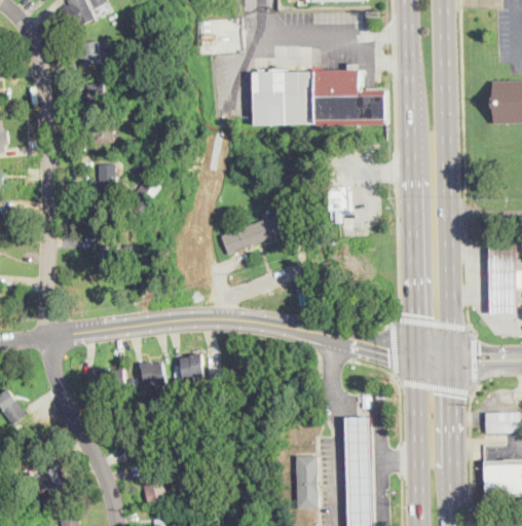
[(106,0),(107,2),(89,9),(94,17),(69,30),(57,8),(67,3),(66,0),(106,0)]
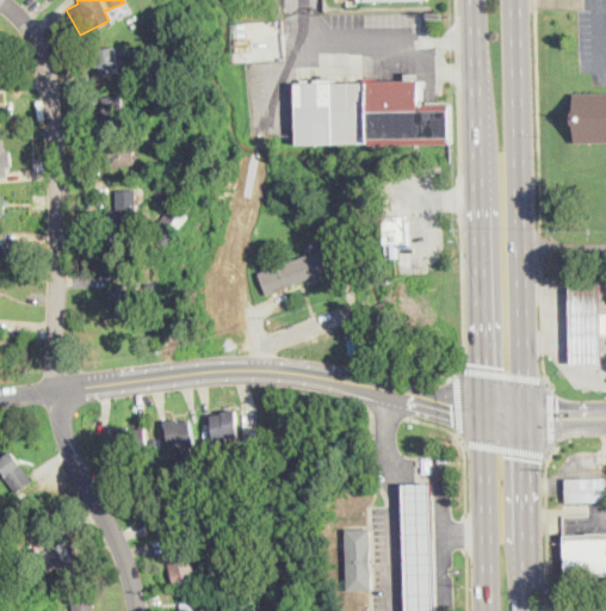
[(115,65),(116,72),(96,74),(96,67),(92,67),(91,61),(94,61),(92,50),(112,47),(115,65)]
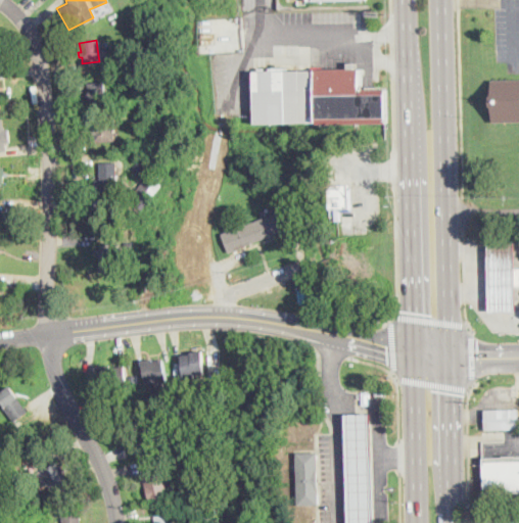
[(350,62),(351,69),(357,69),(357,89),(382,89),(382,123),(251,125),(250,72),(343,70),(343,62),(350,62)]
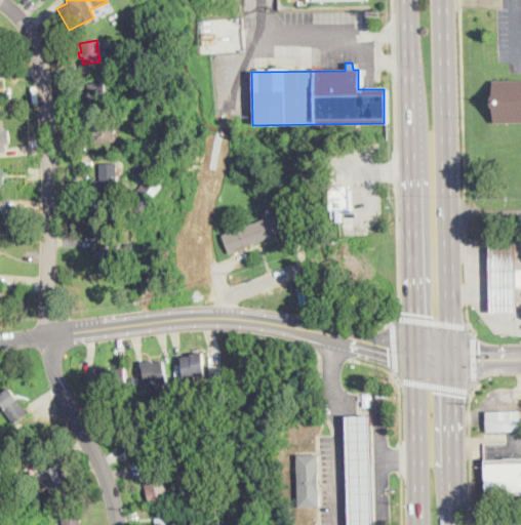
[(520,121),(490,122),(489,80),(520,79),(520,121)]
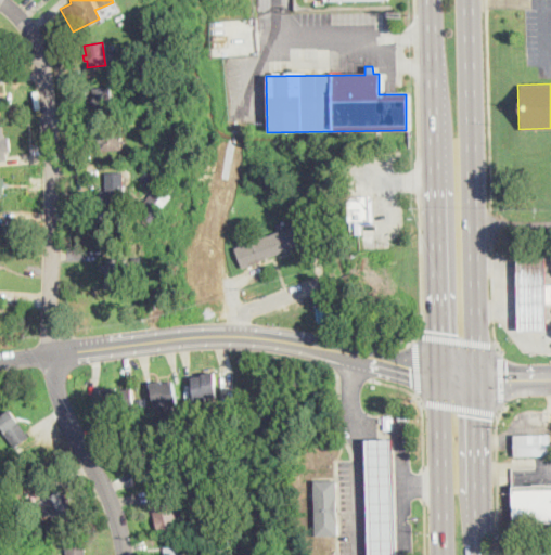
[(109,99),(110,104),(110,110),(92,111),(91,103),(88,104),(88,99),(90,99),(90,89),(109,87),(109,99)]
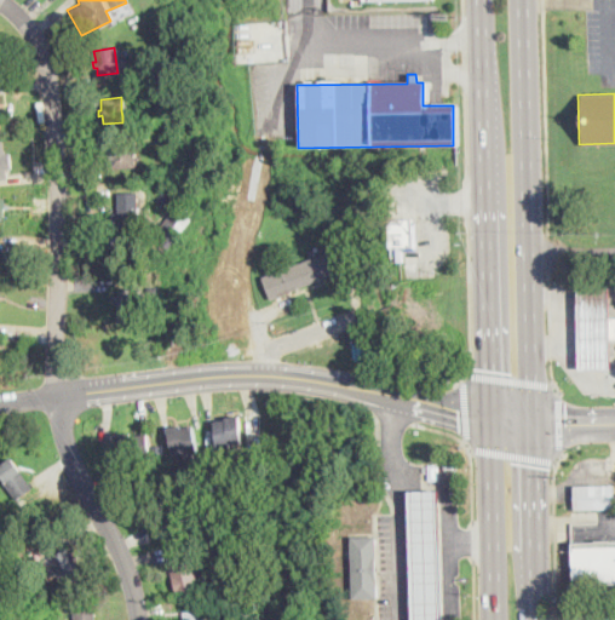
[(118,137),(118,142),(132,142),(133,167),(109,168),(109,160),(107,160),(107,150),(108,150),(108,143),(109,143),(109,137),(118,137)]
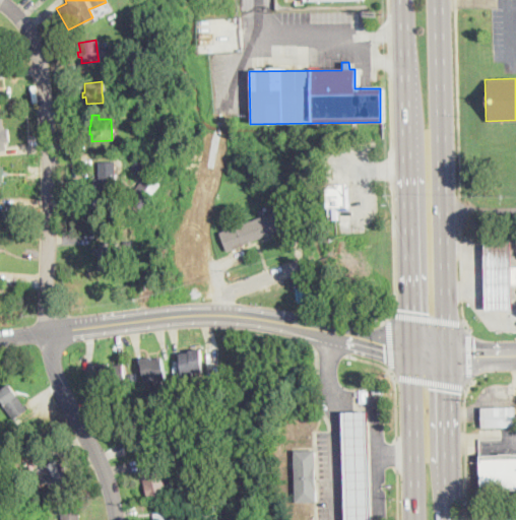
[(113,166),(113,182),(113,190),(97,190),(97,184),(92,184),(93,178),(97,178),(97,161),(113,161),(113,166)]
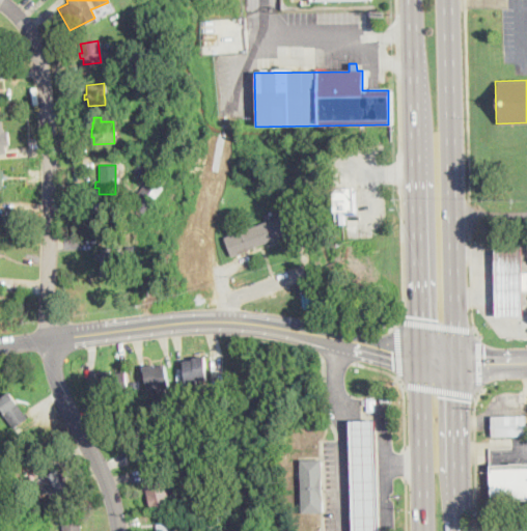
[(339,213),(331,213),(329,188),(331,188),(351,187),(352,212),(339,213)]
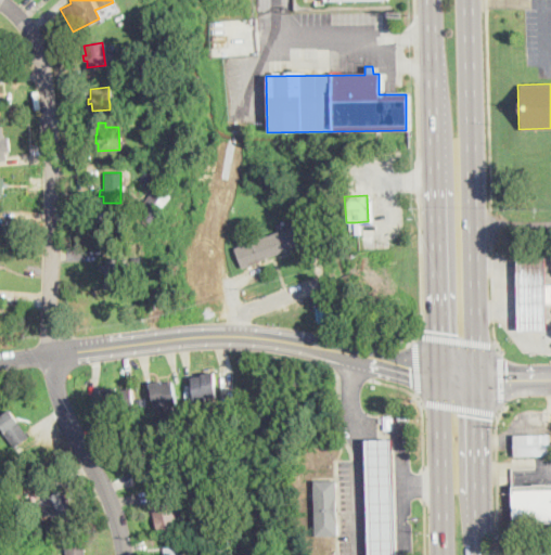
[(159,207),(146,223),(140,218),(145,211),(139,207),(148,197),(159,207)]
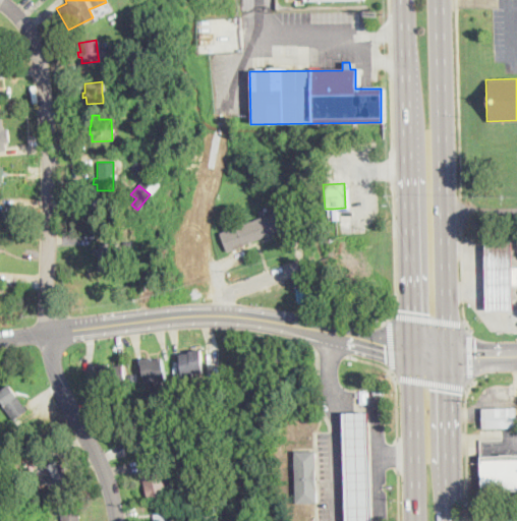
[(243,245),(224,251),(217,233),(282,209),(289,228),(243,245)]
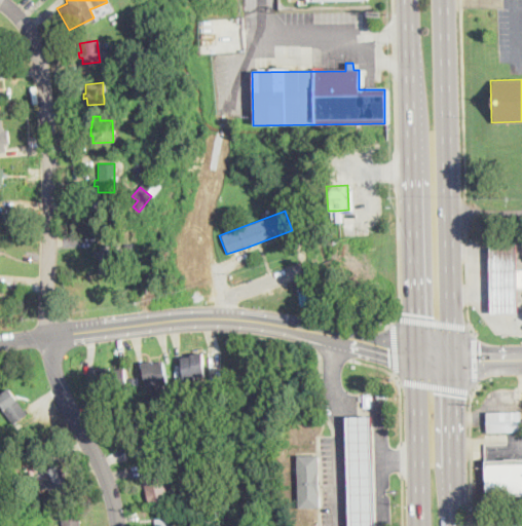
[(114,254),(113,274),(98,273),(98,251),(98,245),(116,246),(116,254),(114,254)]
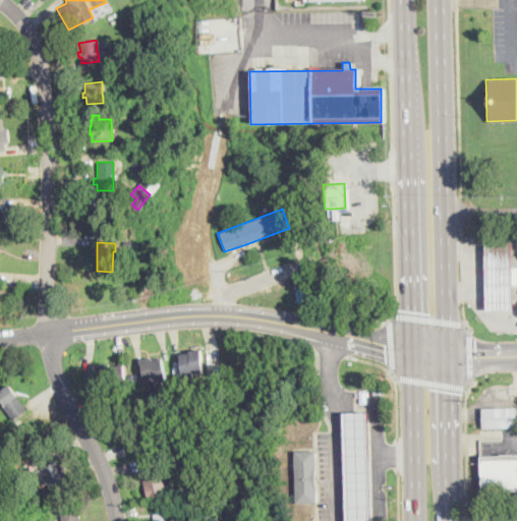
[(510,310),(483,310),(482,243),(509,242),(509,267),(509,285),(510,310)]
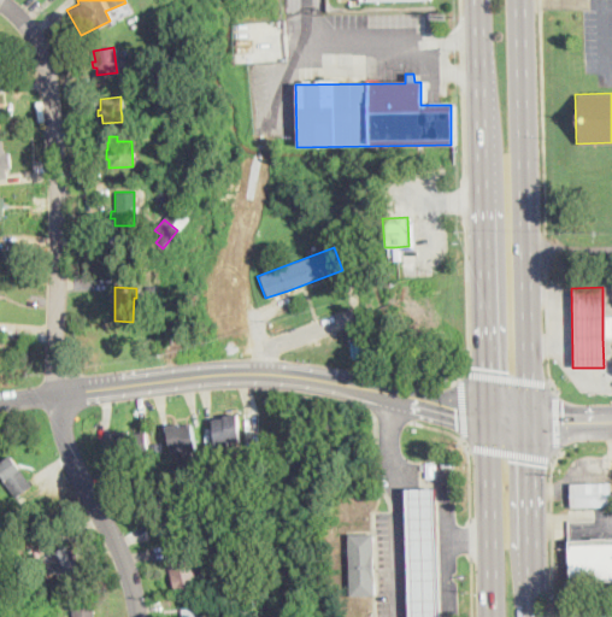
[(225,446),(216,447),(212,419),(222,418),(222,416),(235,415),(239,441),(224,442),(225,446)]
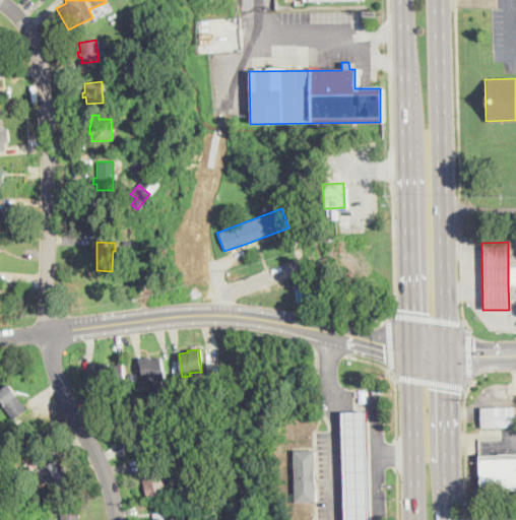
[(148,356),(149,360),(158,358),(163,380),(152,382),(152,380),(143,382),(138,359),(148,356)]
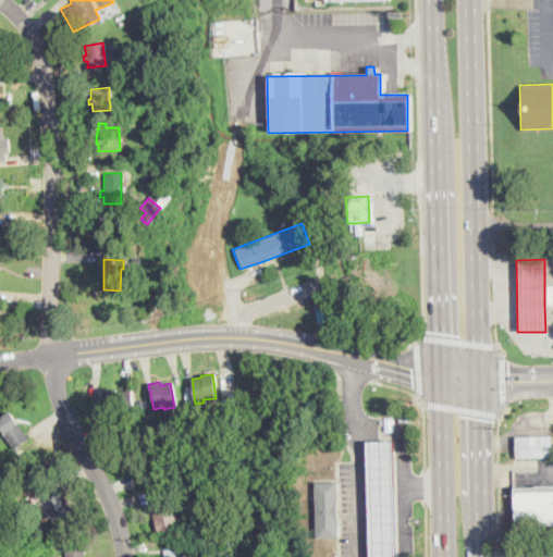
[(114,390),(115,393),(128,391),(131,408),(114,409),(114,407),(102,408),(101,392),(114,390)]
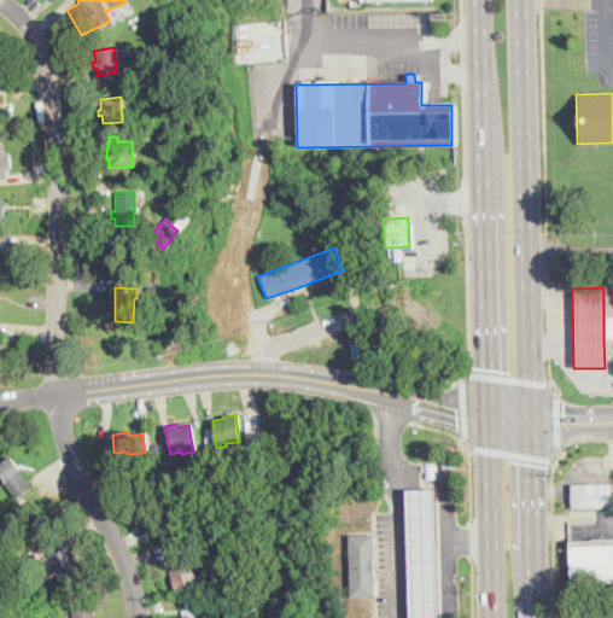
[(0,460),(9,455),(25,482),(29,488),(12,499),(1,482),(3,481),(0,477),(0,460)]
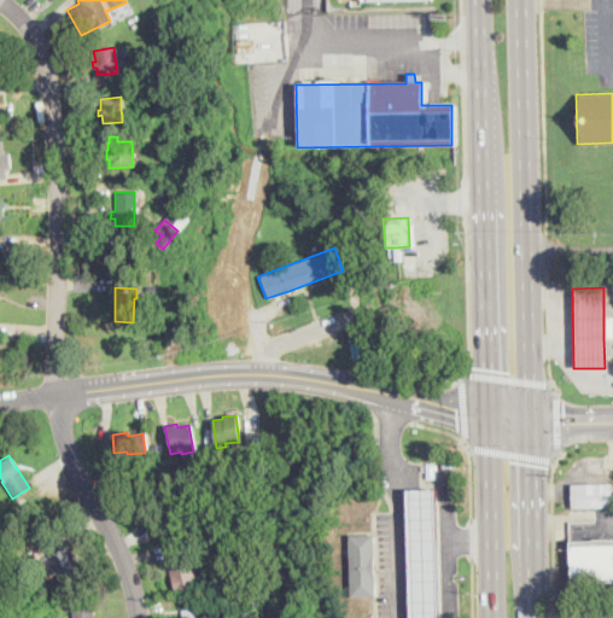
[(596,474),(596,484),(607,484),(607,507),(568,508),(567,485),(583,485),(583,476),(596,474)]
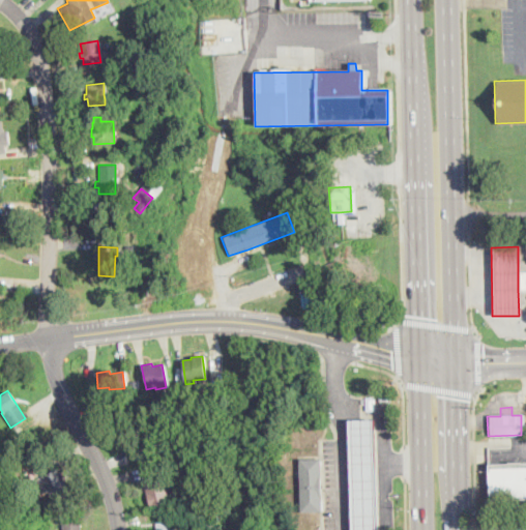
[(375,529),(348,529),(346,420),(373,419),(375,529)]
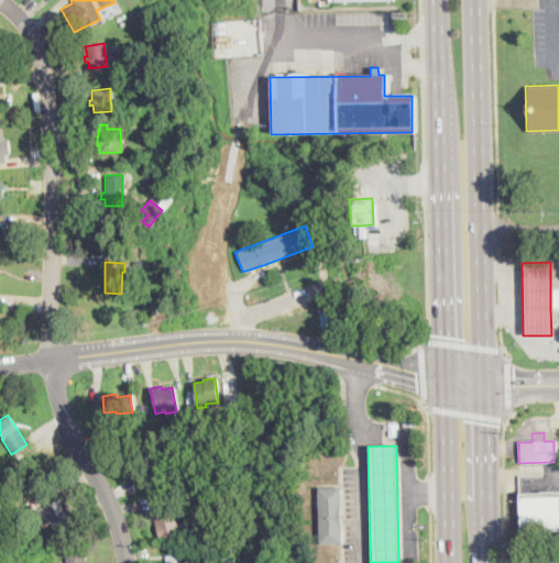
[(28,452),(17,460),(13,454),(23,446),(28,452)]
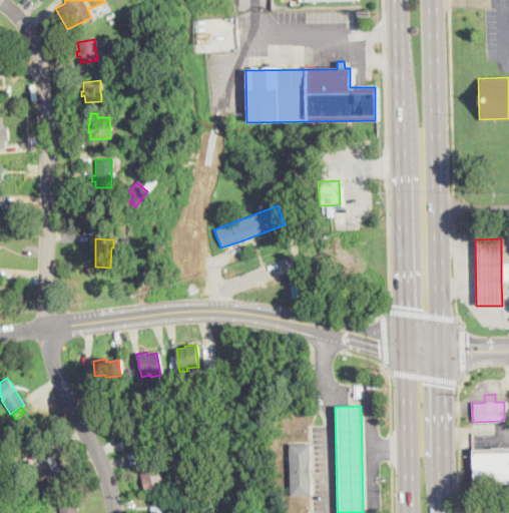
[(307,495),(289,495),(288,444),(305,444),(308,444),(309,495),(307,495)]
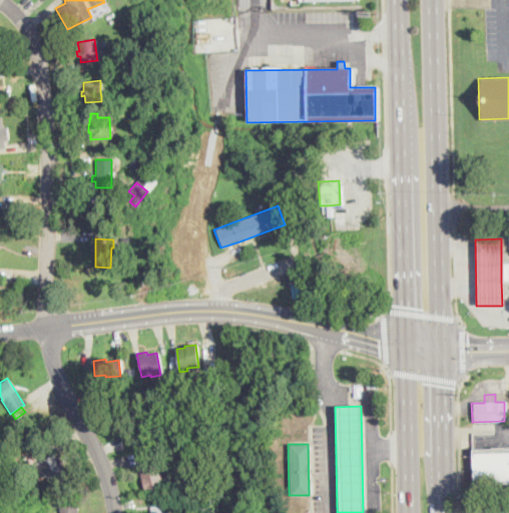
[(508,482),(472,483),(471,451),(508,449),(508,482)]
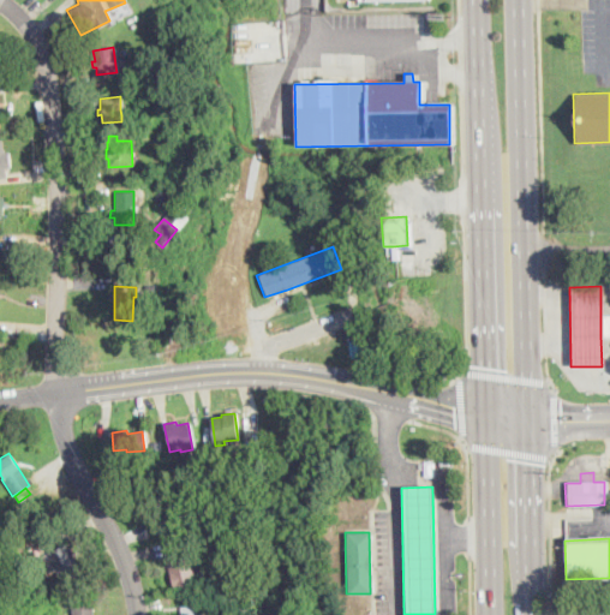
[(66,544),(77,573),(57,581),(52,571),(46,572),(42,560),(48,557),(46,551),(66,544)]
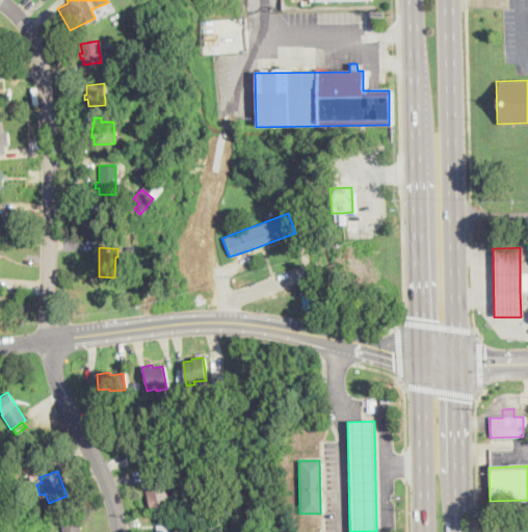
[(167,504),(149,508),(142,482),(161,478),(167,504)]
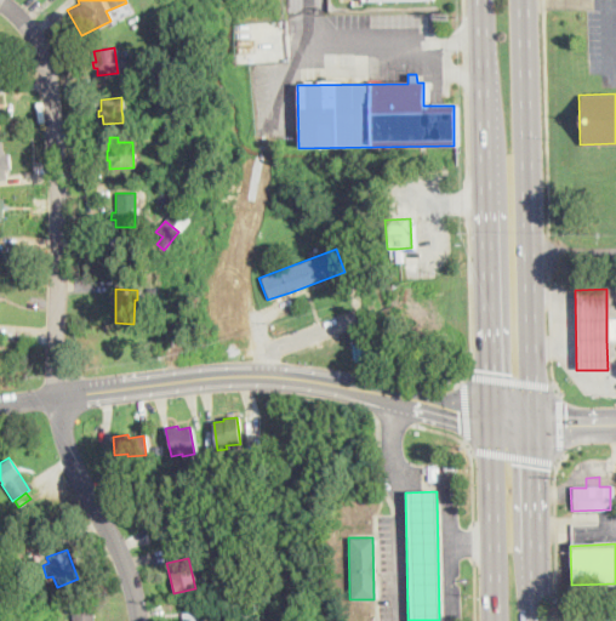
[(69,611),(69,607),(56,607),(55,620),(91,620),(91,613),(69,611)]
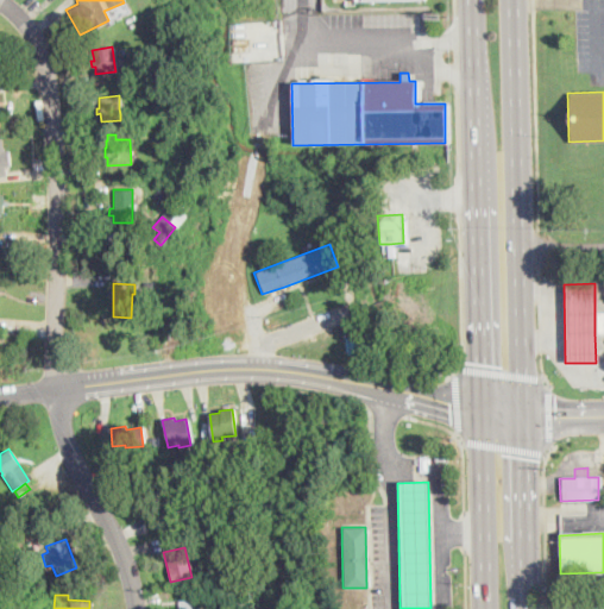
[(197,608),(197,598),(175,600),(175,608),(197,608)]
